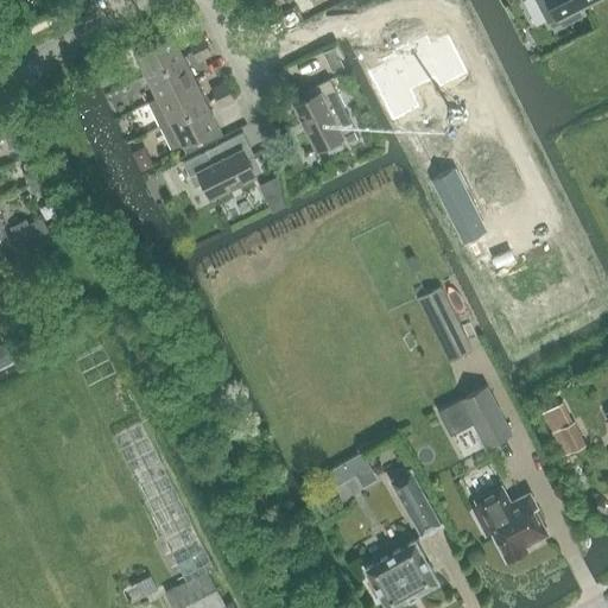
[(538,0),(549,20),(559,16),(563,23),(581,14),(576,6),(588,0),(538,0)]
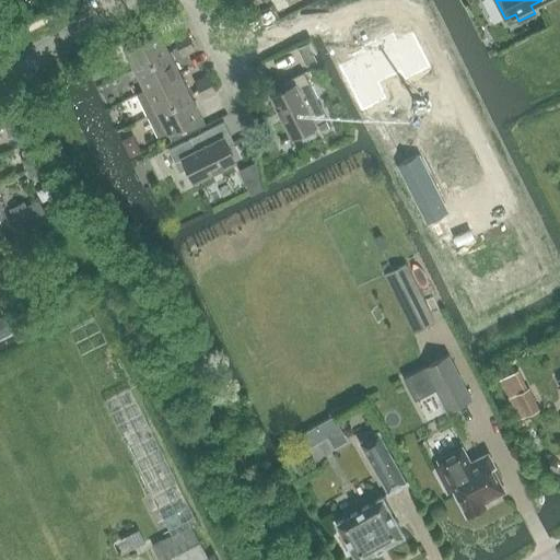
[(135,70),(170,53),(159,31),(124,48),(135,70)]
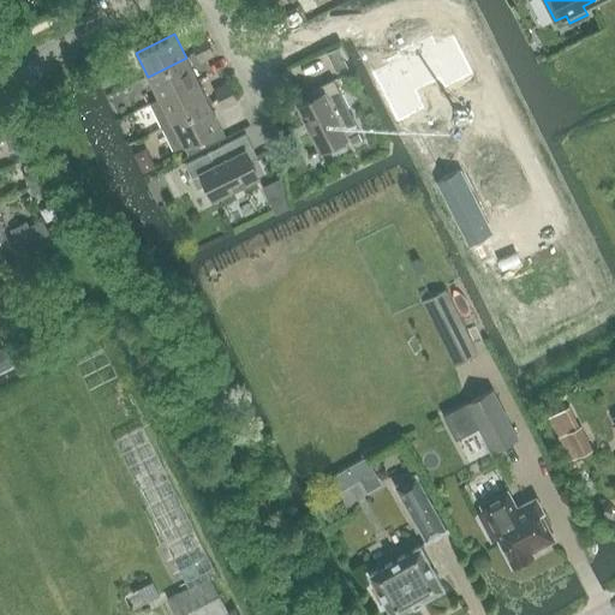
[(191,43),(196,53),(210,46),(206,36),(191,43)]
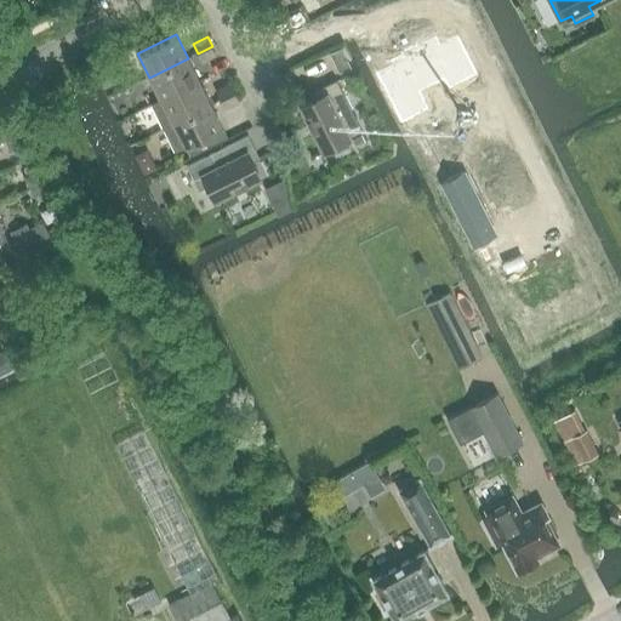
[(403,121),(426,109),(417,91),(444,78),(449,87),(474,75),(457,39),(439,47),(436,39),(416,49),(414,46),(412,47),(414,49),(404,53),(403,52),(402,52),(405,61),(379,74),(403,121)]
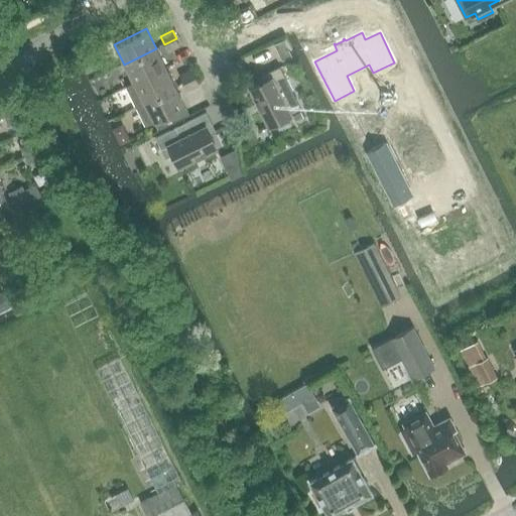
[(176,38),(164,44),(168,51),(179,46),(176,38)]
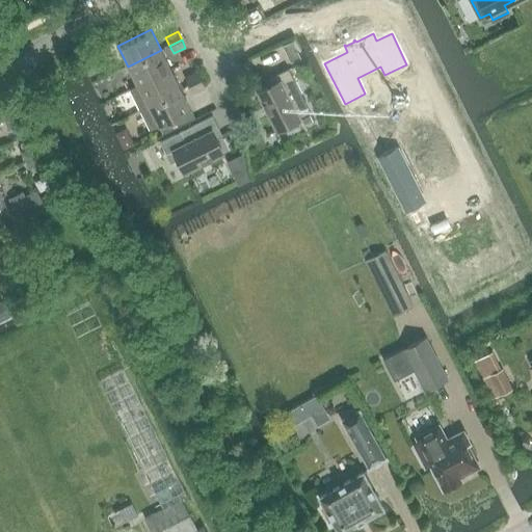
[(293,42),(284,46),(290,58),(294,60),(300,57),(293,42)]
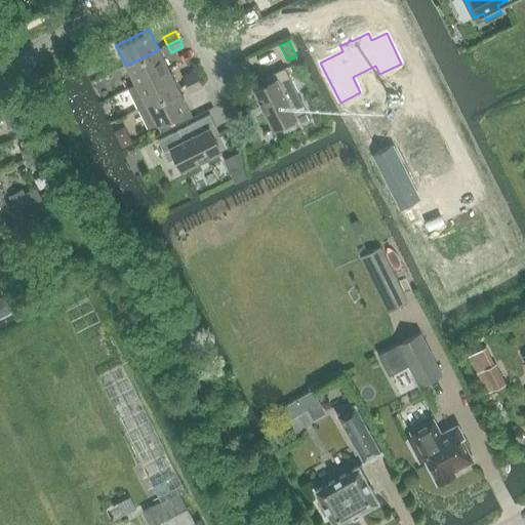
[(159,49),(126,66),(135,85),(168,69),(159,49)]
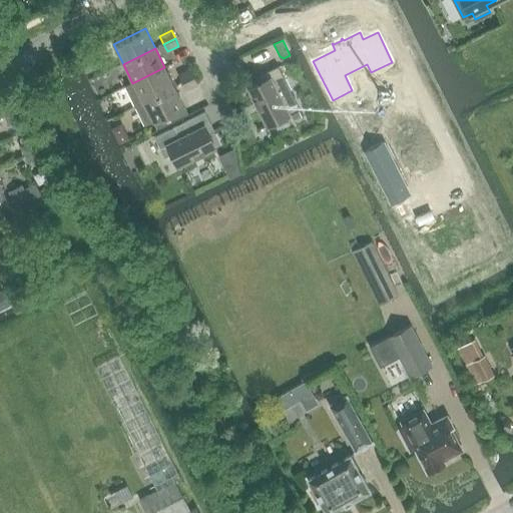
[(304,117),(295,98),(279,66),(268,72),(271,78),(249,89),(268,126),(290,115),(293,122),(304,117)]
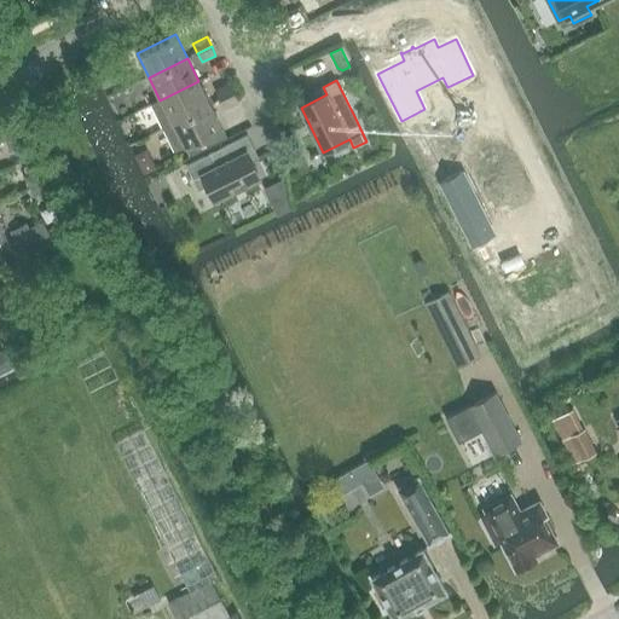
[(163,128),(210,104),(198,81),(160,100),(151,105),(163,128)]
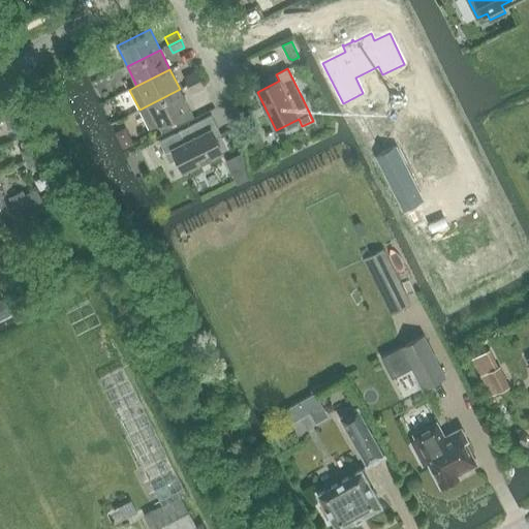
[(188,85),(200,79),(196,71),(184,76),(188,85)]
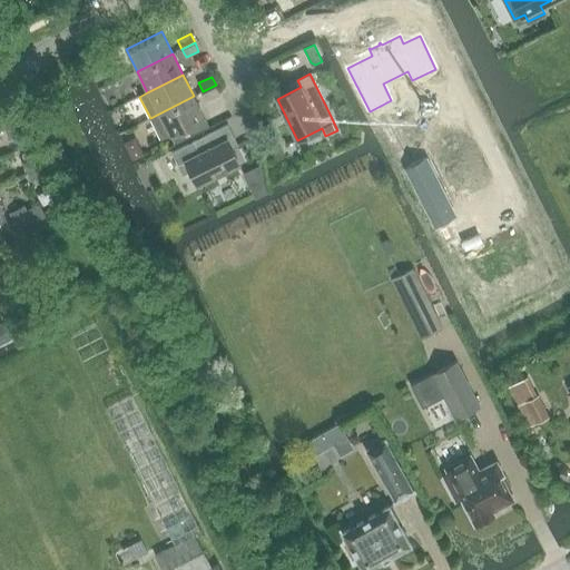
[(216,85),(203,91),(207,100),(220,94),(216,85)]
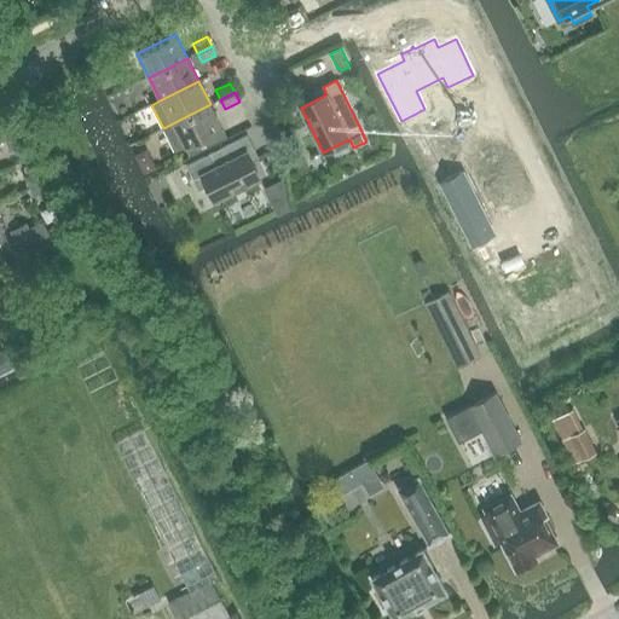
[(185,148),(223,128),(210,104),(163,128),(175,152),(185,148)]
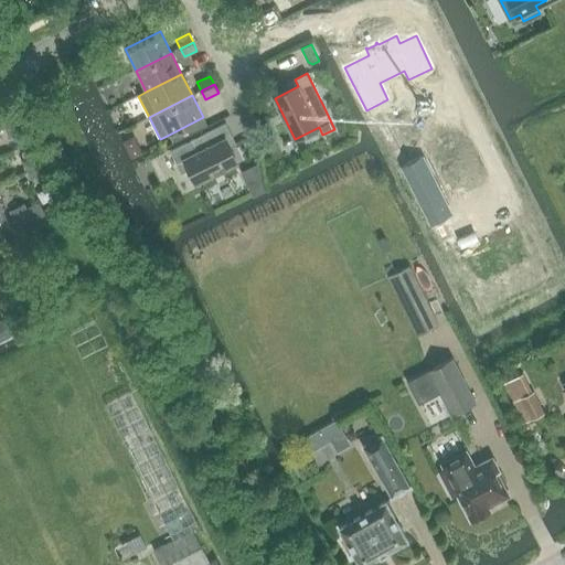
[(4,128),(18,121),(13,113),(1,119),(4,128)]
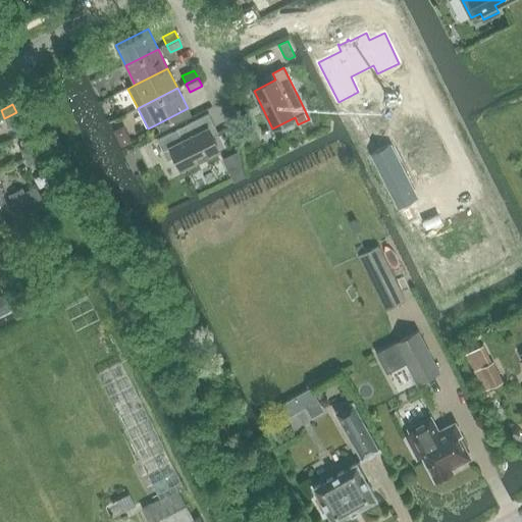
[(188,108),(156,124),(160,132),(192,116),(188,108)]
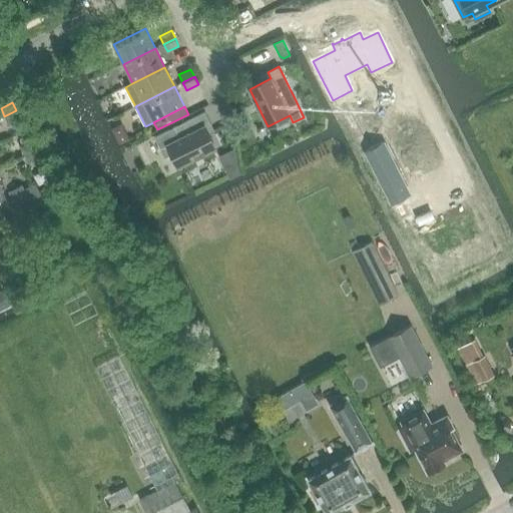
[(16,110),(4,116),(8,124),(20,118),(16,110)]
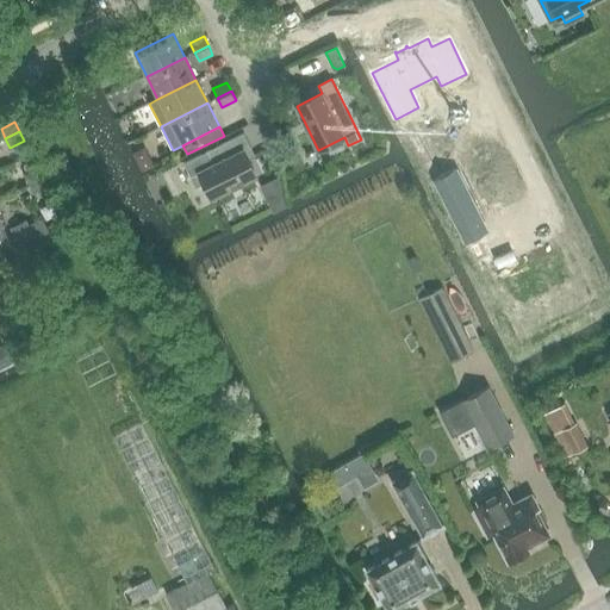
[(195,187),(205,184),(211,198),(256,175),(243,150),(250,147),(244,134),(184,163),(195,187)]
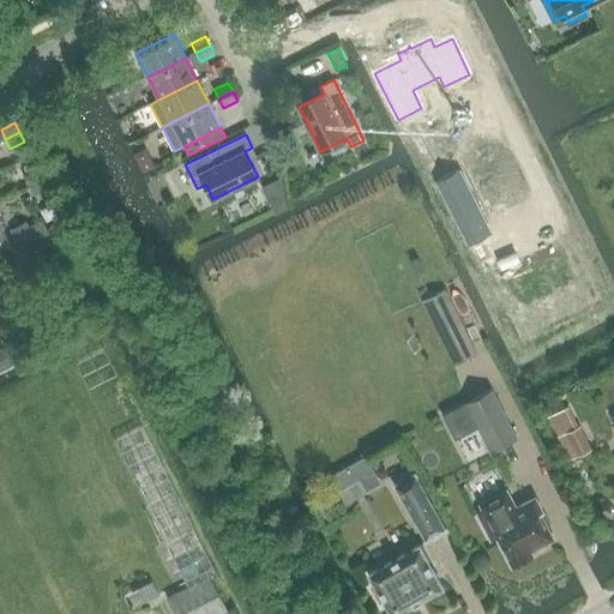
[(29,186),(42,179),(37,169),(24,176),(29,186)]
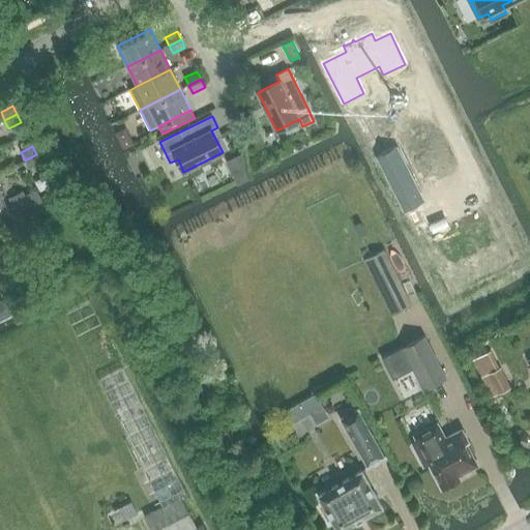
[(36,154),(25,160),(29,168),(40,162),(36,154)]
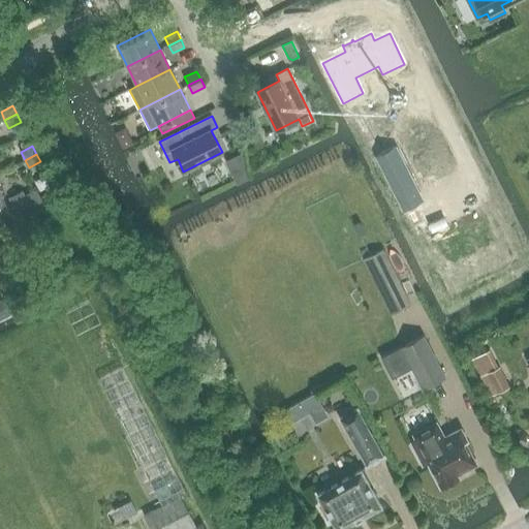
[(33,190),(24,195),(28,204),(37,198),(33,190)]
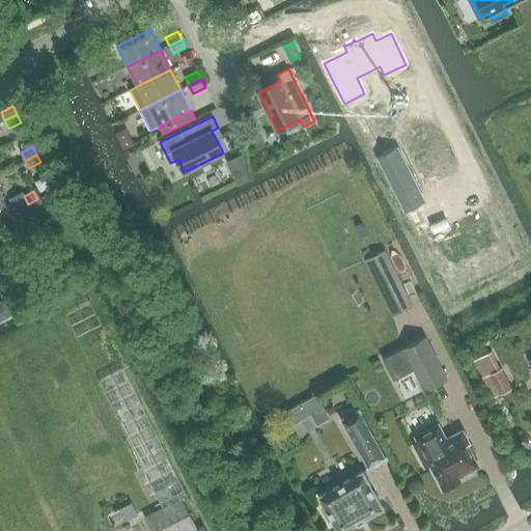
[(22,192),(9,198),(16,211),(28,204),(24,196),(22,192)]
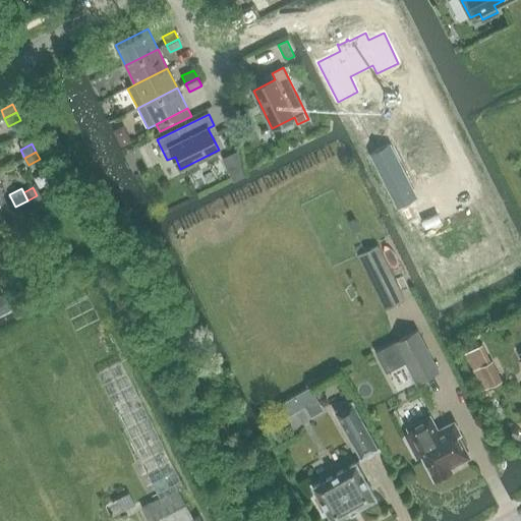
[(378,246),(358,255),(386,310),(405,300),(378,246)]
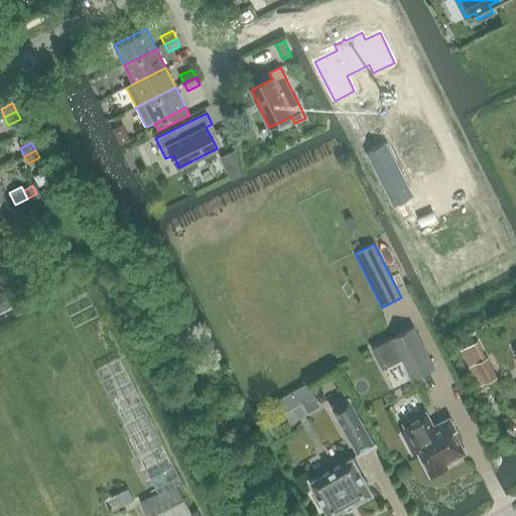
[(3,294),(0,295),(0,312),(10,307),(3,294)]
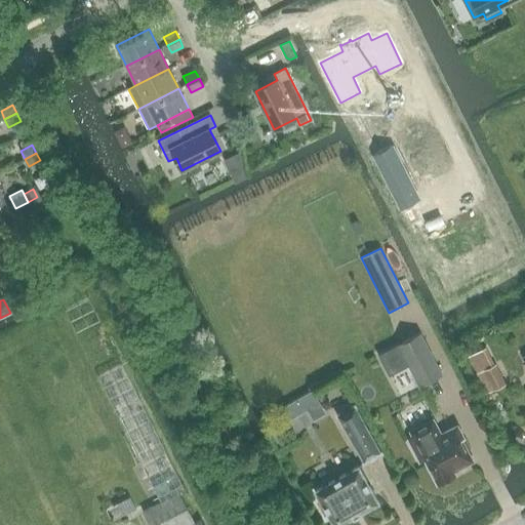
[(377,354),(388,375),(407,365),(417,386),(440,375),(419,333),(377,354)]
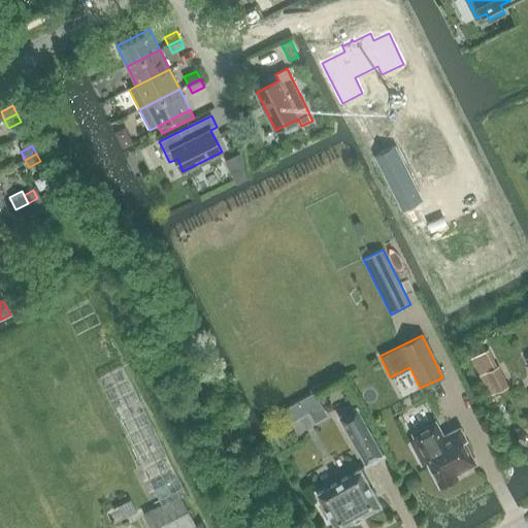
[(123,366),(99,377),(162,504),(179,495),(186,492),(123,366)]
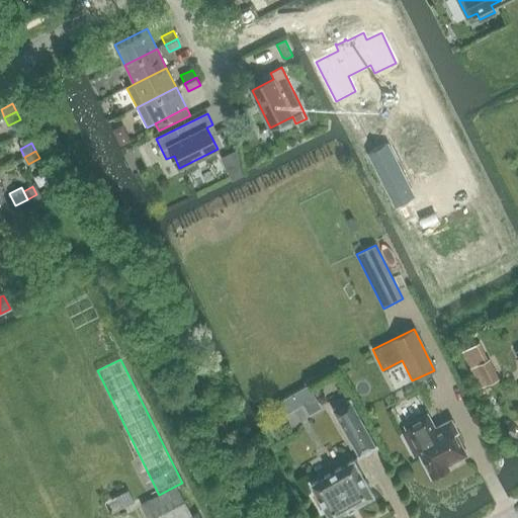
[(478,365),(488,385),(499,379),(489,359),(478,365)]
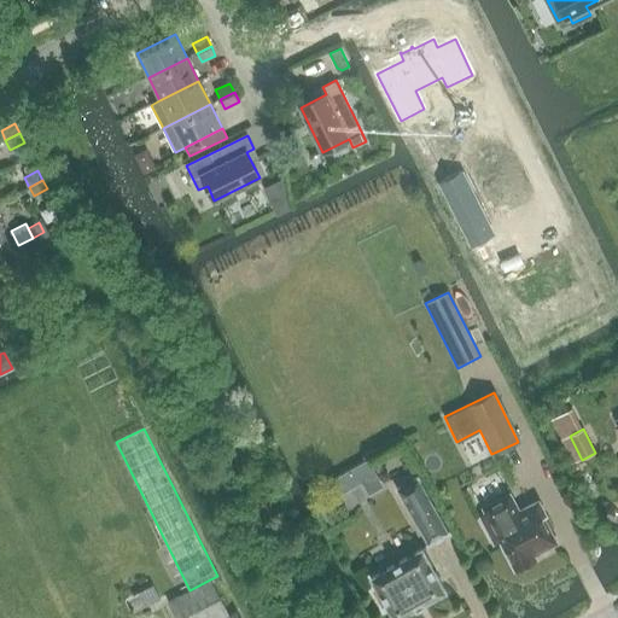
[(448,531),(432,503),(418,478),(419,478),(418,476),(396,489),(397,490),(398,489),(413,514),(429,542),(427,543),(429,544),(430,544),(430,543),(448,534),(450,532),(449,531),(448,531)]
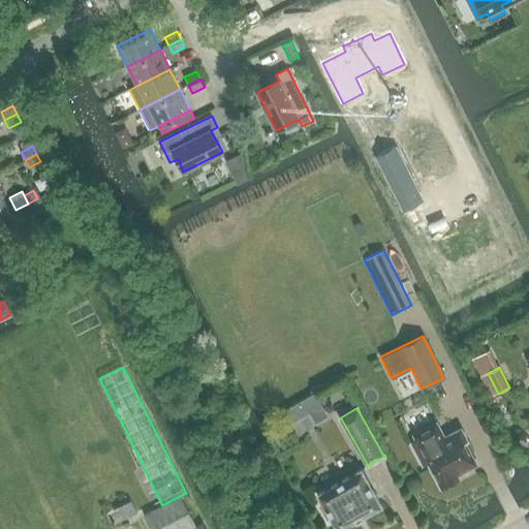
[(423,465),(429,462),(441,487),(459,478),(457,474),(476,464),(465,442),(468,441),(461,429),(444,437),(437,423),(413,434),(416,439),(411,442),(423,465)]
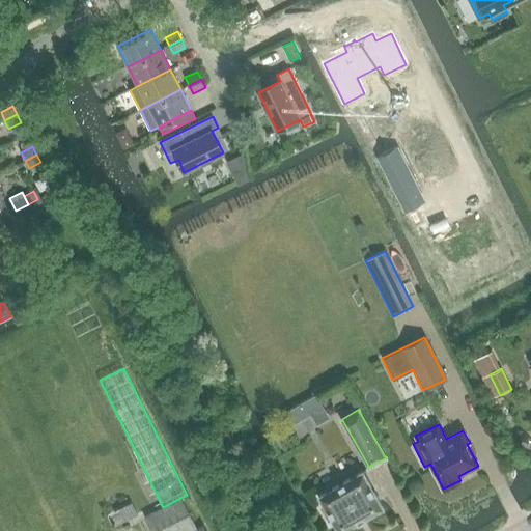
[(338,530),(341,530),(365,519),(365,518),(381,509),(384,508),(382,505),(382,506),(364,474),(363,471),(360,473),(322,495),(318,496),(320,499),(338,530)]
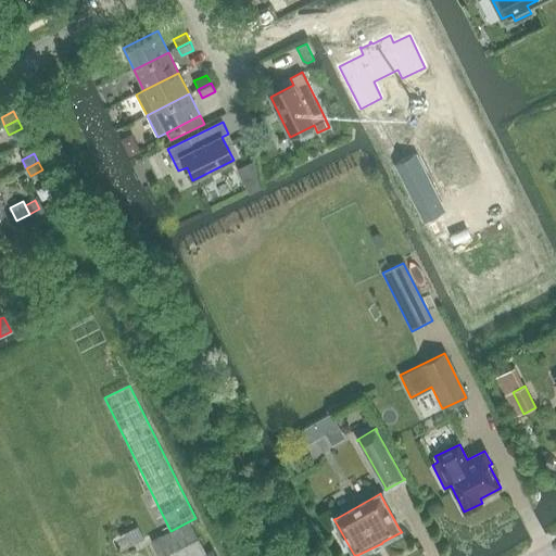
[(171,531),(153,541),(161,555),(215,555),(213,550),(206,553),(189,521),(171,531)]
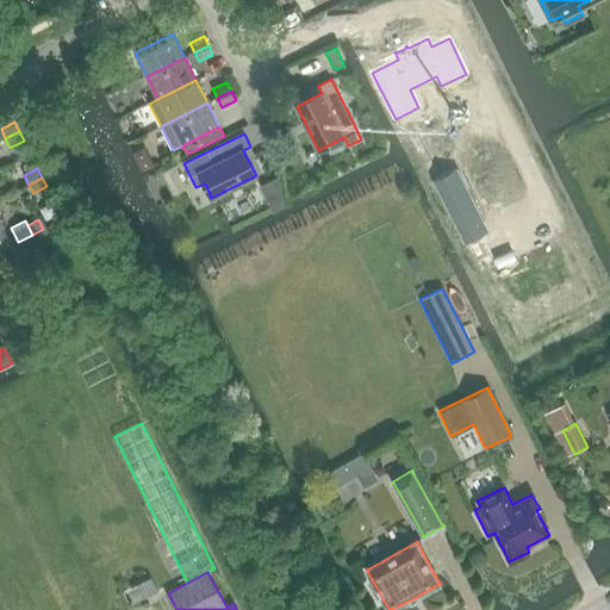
[(151,577),(136,585),(143,598),(159,591),(151,577)]
